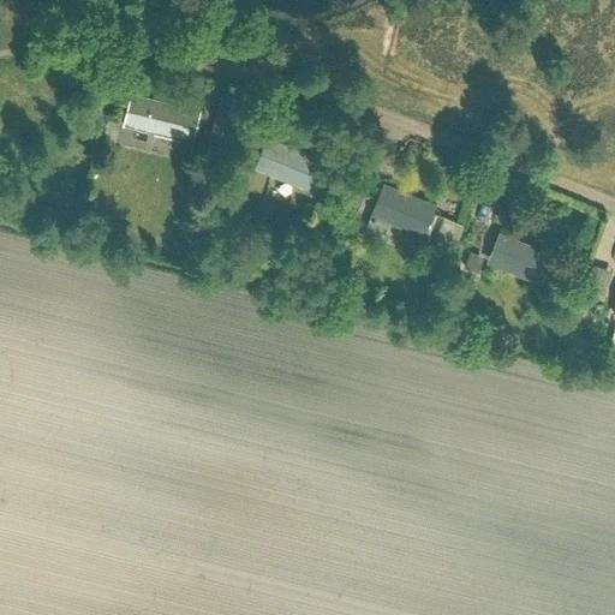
[(192,138),(199,109),(133,93),(126,123),(192,138)]
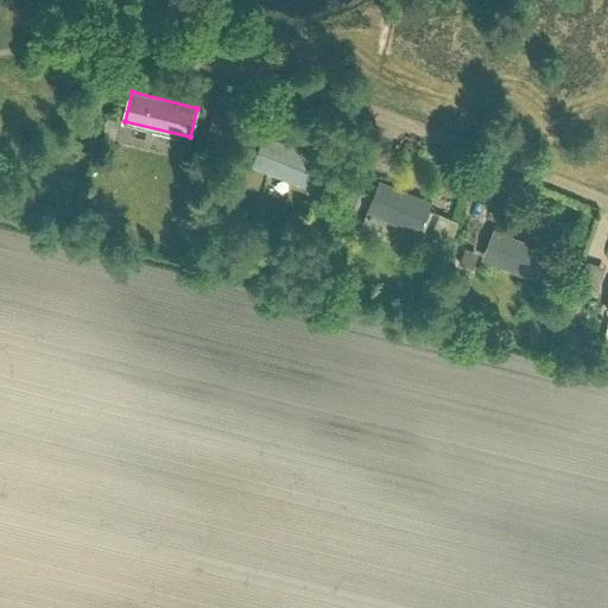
[(255,133),(245,159),(304,183),(315,156),(266,135),(265,137),(255,133)]
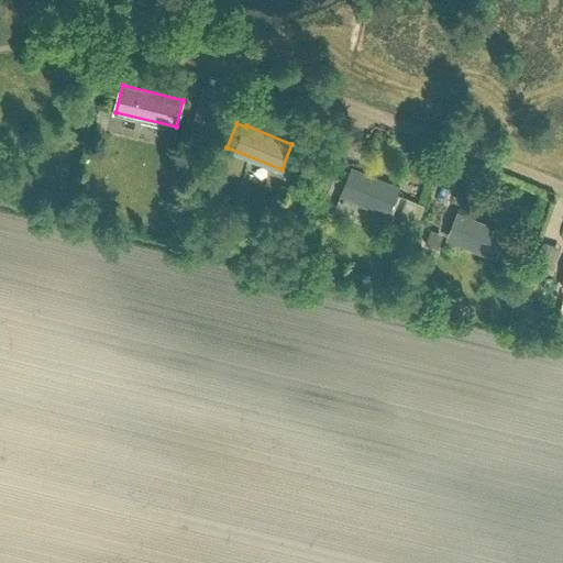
[(399,187),(351,167),(335,205),(352,212),(356,201),(388,213),(399,187)]
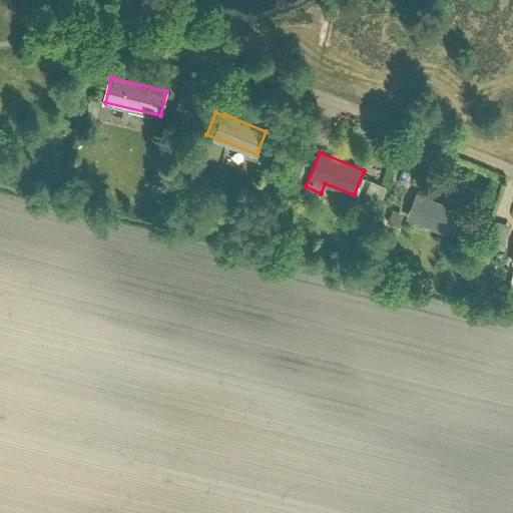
[(401,183),(405,161),(392,158),(388,180),(401,183)]
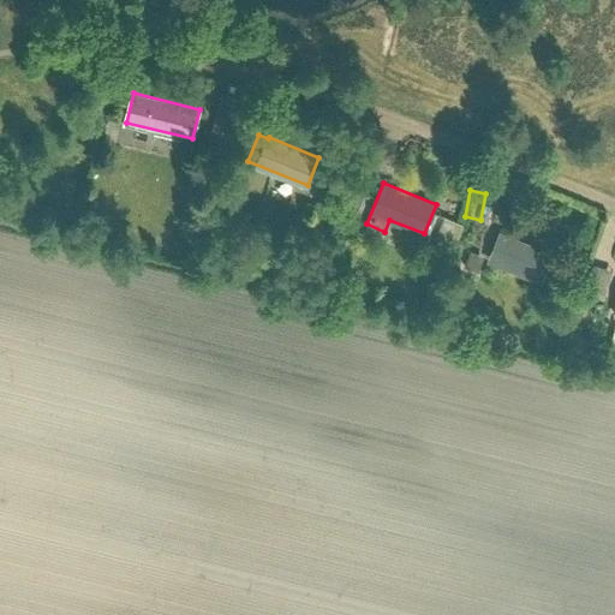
[(445,215),(435,239),(455,246),(464,222),(445,215)]
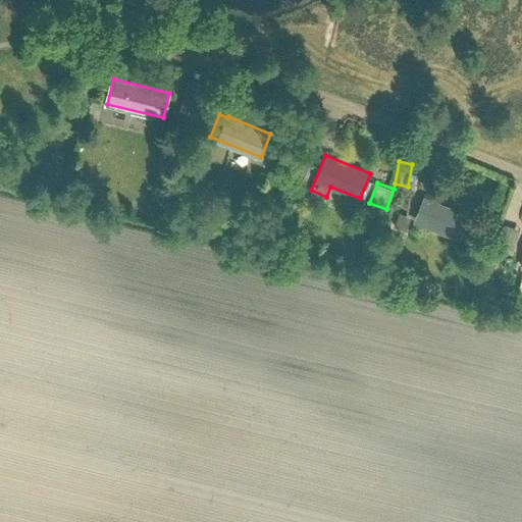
[(459,238),(468,214),(425,197),(415,220),(459,238)]
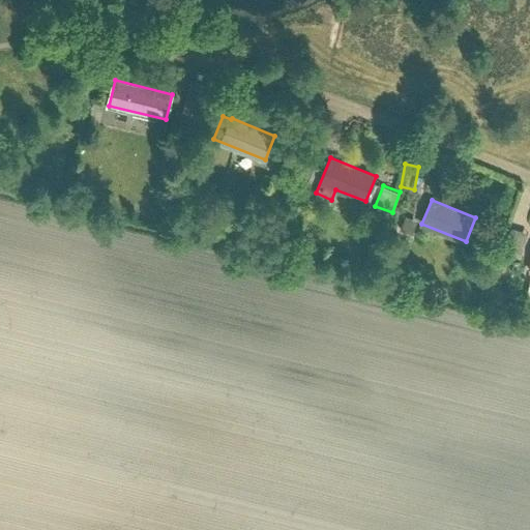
[(497,248),(520,249),(521,225),(498,224),(497,248)]
